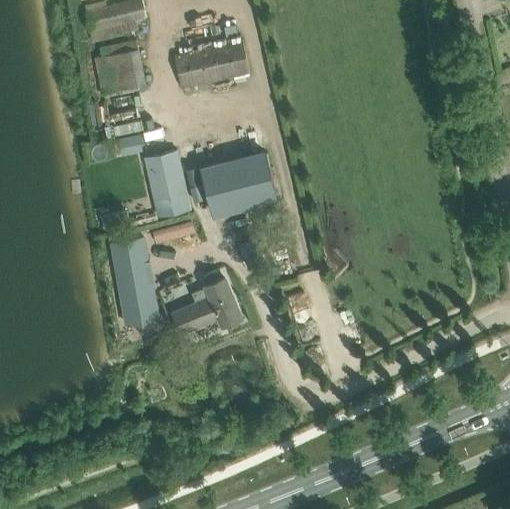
[(137,0),(84,13),(89,33),(145,19),(140,0),(137,0)]
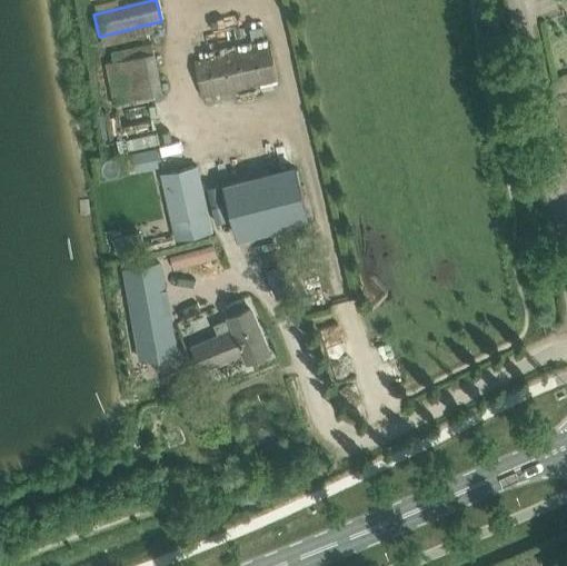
[(112,65),(105,66),(113,106),(160,96),(150,46),(109,53),(112,65)]
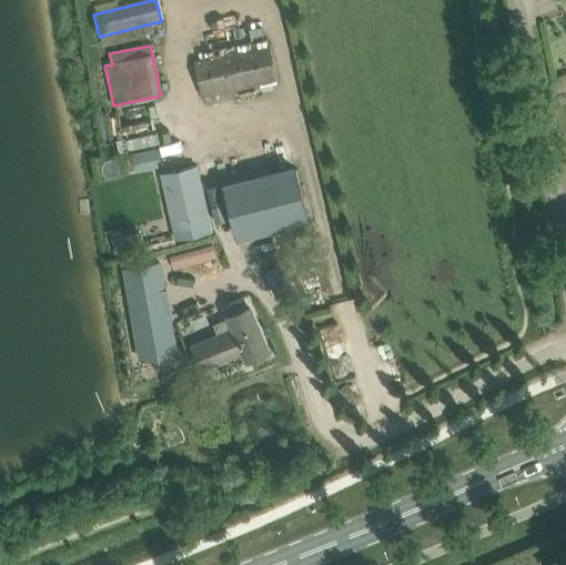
[(192,64),(200,99),(275,81),(268,47),(192,64)]
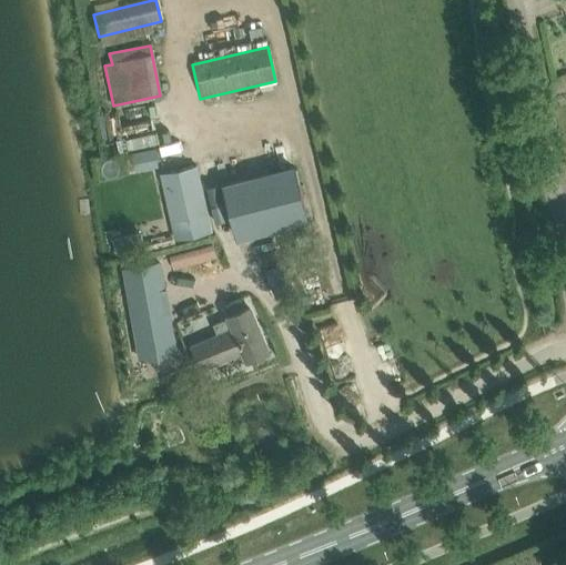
[(151,152),(131,155),(134,173),(143,172),(142,167),(153,164),(151,152)]
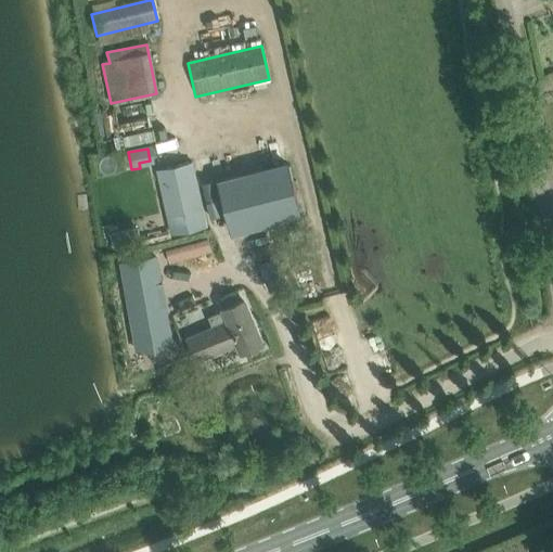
[(190,165),(156,172),(164,208),(167,220),(170,236),(205,229),(201,213),(190,165)]
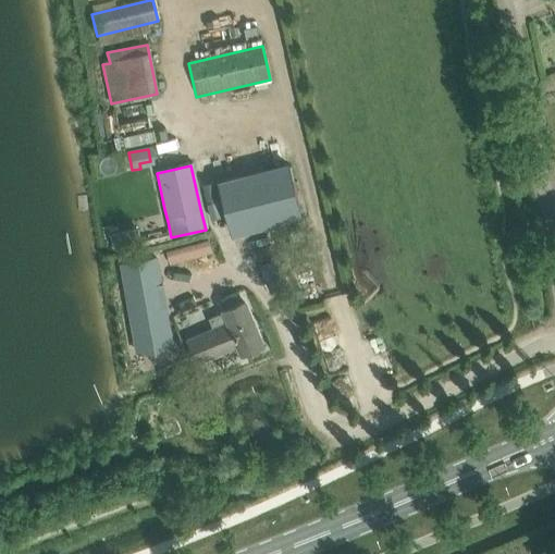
[(287,167),(218,184),(231,235),(300,218),(287,167)]
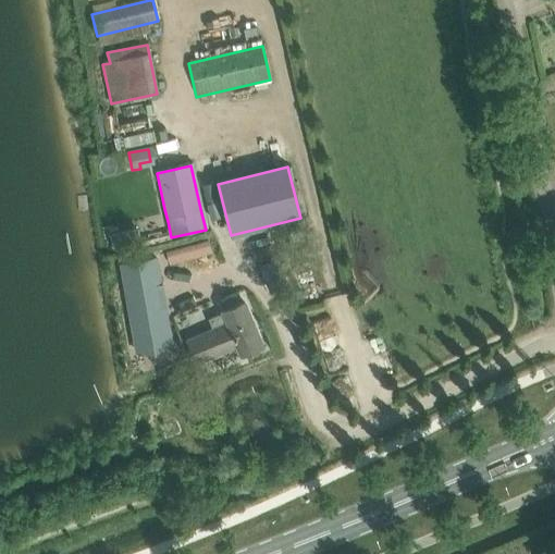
[(155,258),(119,265),(135,353),(171,347),(155,258)]
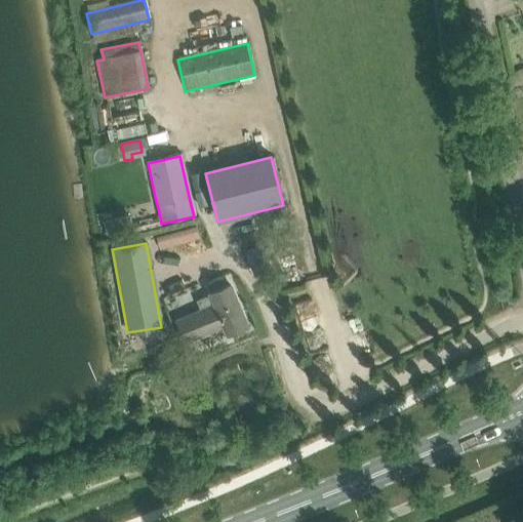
[(200,313),(176,323),(184,343),(223,327),(227,335),(245,327),(230,287),(210,295),(210,296),(195,303),(200,313)]
